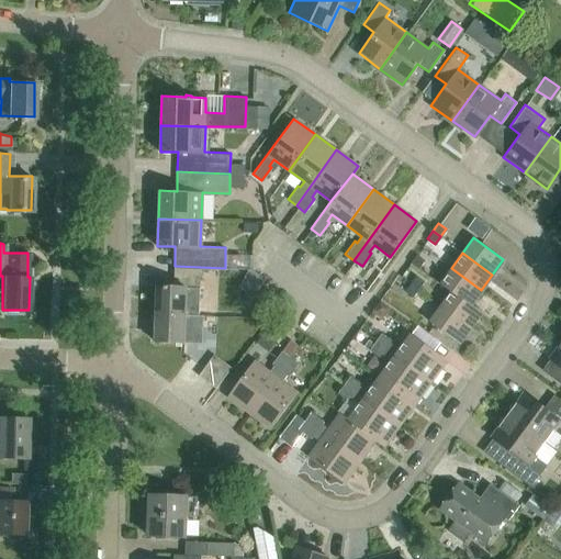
[(418,267),(424,259),(416,254),(411,261),(418,267)]
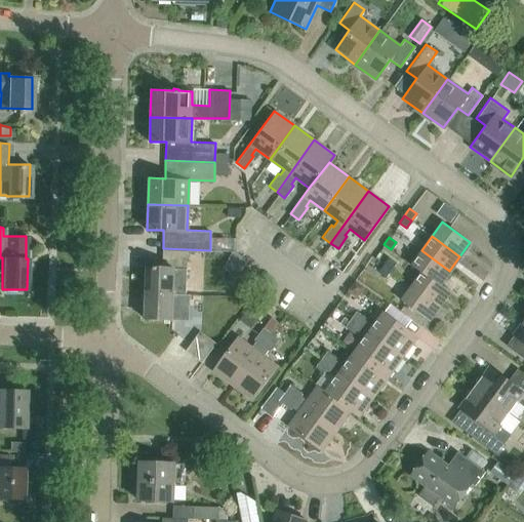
[(146,266),(145,292),(186,293),(187,249),(163,248),(162,267),(146,266)]
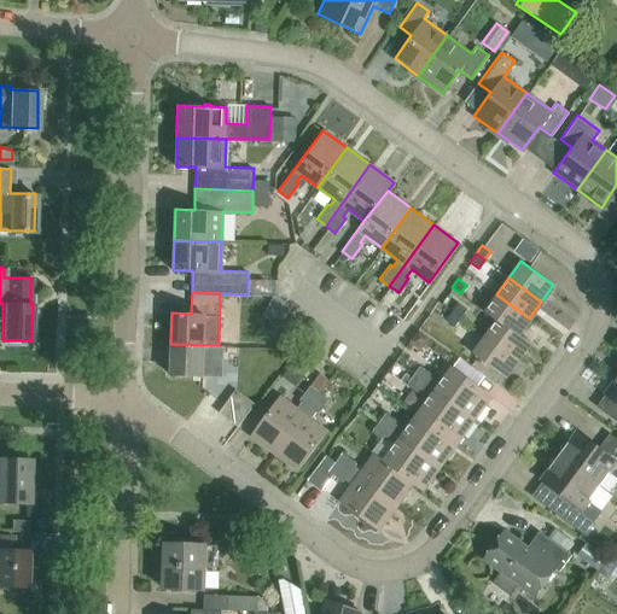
[(517,334),(529,319),(496,294),(484,311),(495,320),(517,334)]
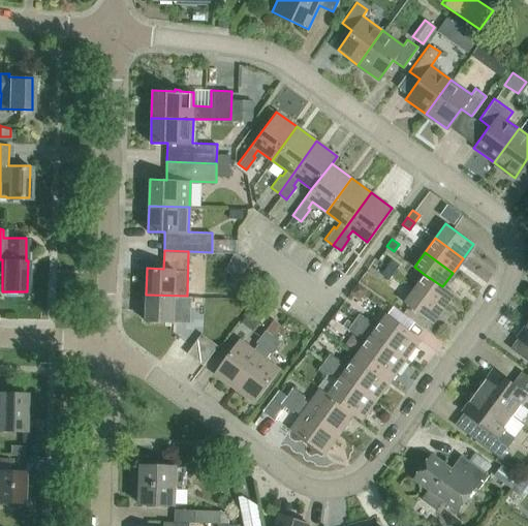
[(384,269),(392,274),(399,265),(392,259),(384,269)]
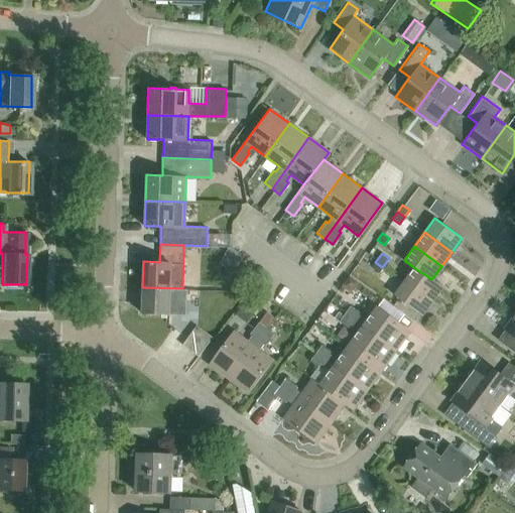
[(378,272),(382,267),(375,262),(371,267),(378,272)]
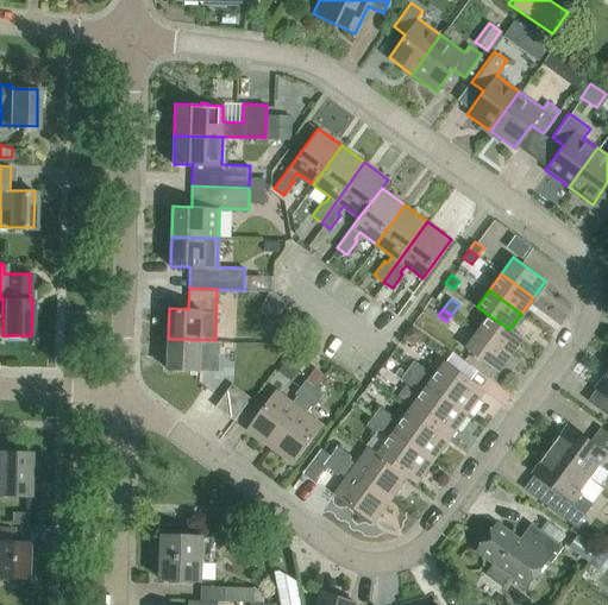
[(521,338),(509,329),(488,315),(476,332),(509,354),(521,338)]
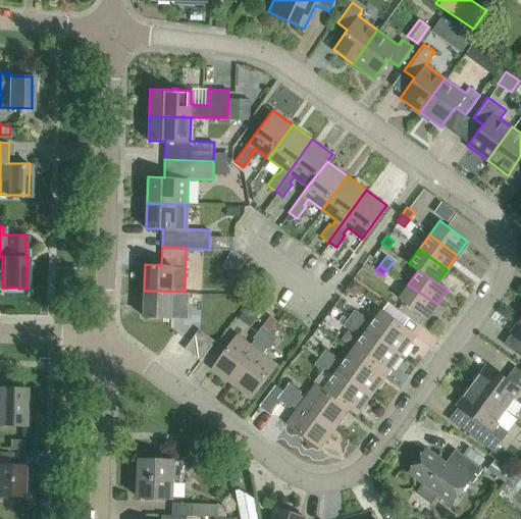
[(425,318),(436,304),(408,284),(398,298),(425,318)]
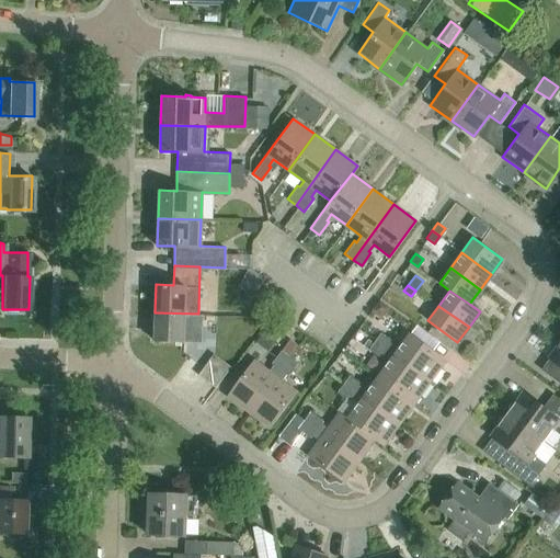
[(155,312),(153,340),(194,341),(194,326),(201,326),(202,314),(198,314),(155,312)]
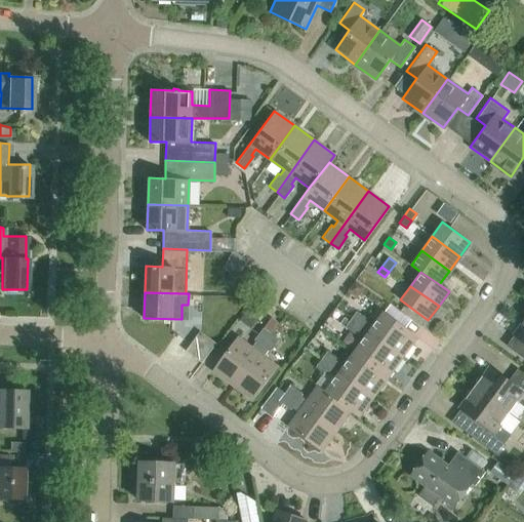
[(350,318),(402,356),(416,335),(383,311),(372,325),(366,321),(368,319),(356,311),(350,318)]
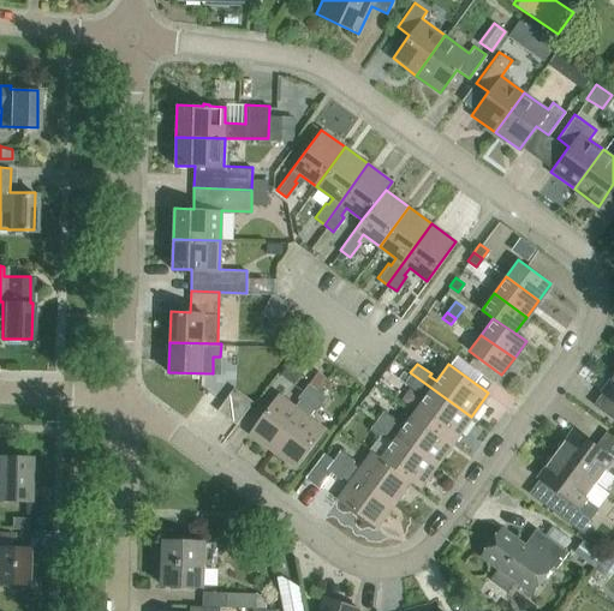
[(272,450),(317,389),(327,376),(319,369),(297,397),(299,399),(294,406),(278,393),(248,432),(272,450)]
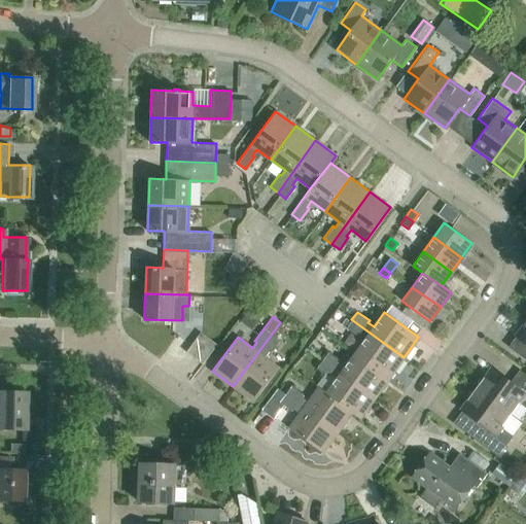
[(355,352),(389,377),(404,357),(351,319),(346,327),(358,336),(359,334),(365,339),(355,352)]
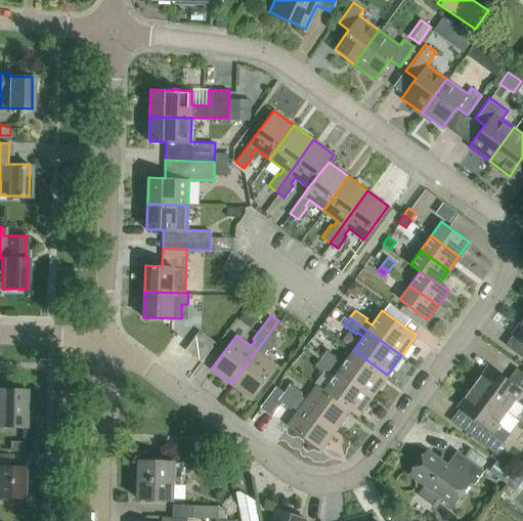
[(522,317),(512,334),(522,342),(522,354),(522,356),(522,357),(522,317)]
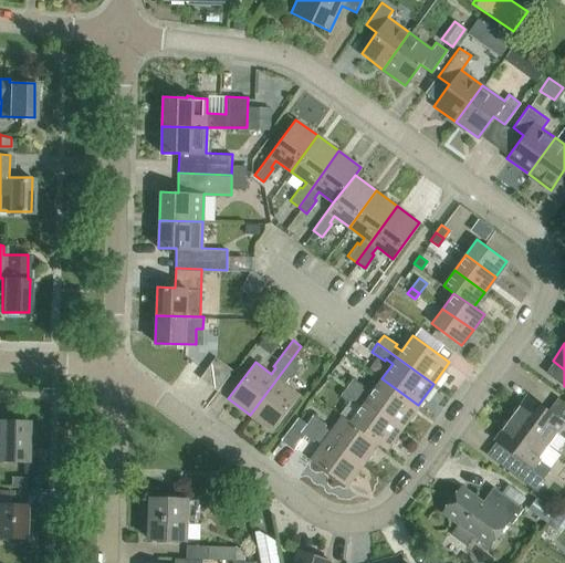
[(199,377),(217,389),(232,369),(215,356),(199,377)]
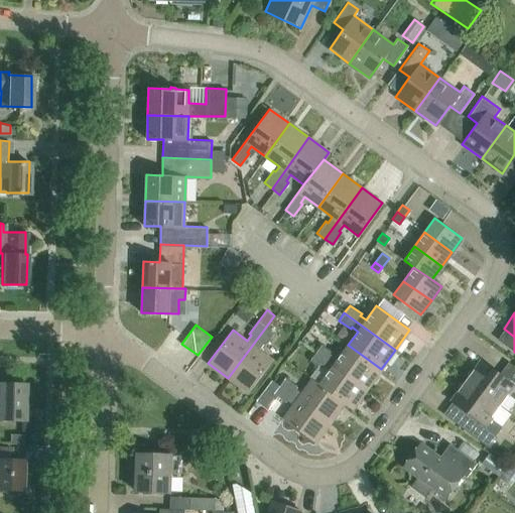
[(266,327),(228,378),(248,392),(272,360),(258,349),(263,343),(264,345),(273,333),(266,327)]
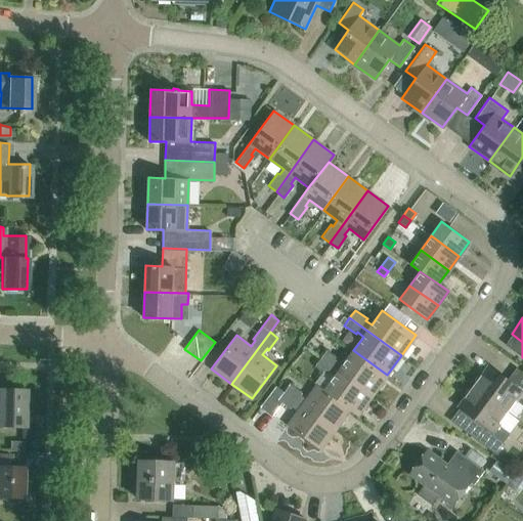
[(373,395),(387,375),(353,350),(343,364),(337,359),(338,358),(325,349),(320,357),(373,395)]
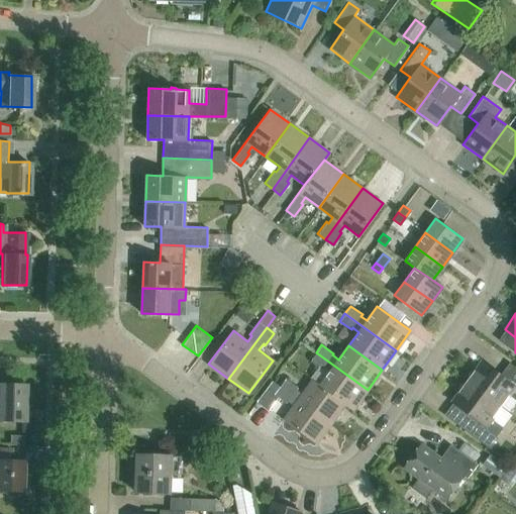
[(320,385),(344,404),(352,410),(368,390),(316,352),(310,360),(322,369),(324,367),(329,371),(320,385)]
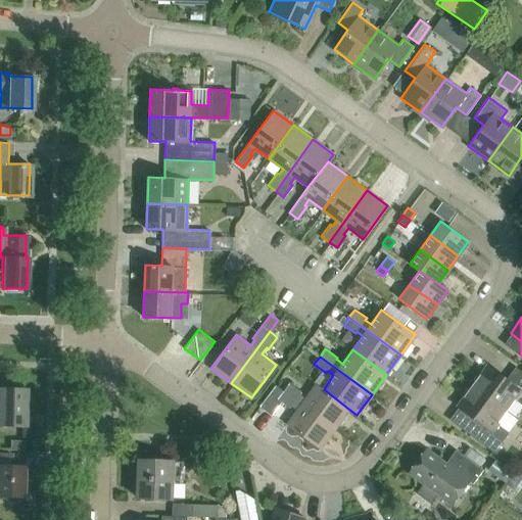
[(510,382),(487,365),(473,384),(507,410),(515,397),(521,403),(521,371),(519,370),(510,382)]
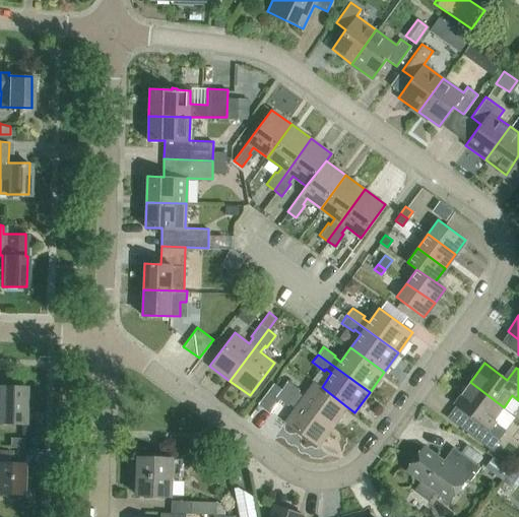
[(332,426),(346,406),(322,387),(314,381),(304,395),(298,390),(299,389),(286,380),(281,388),(332,426)]
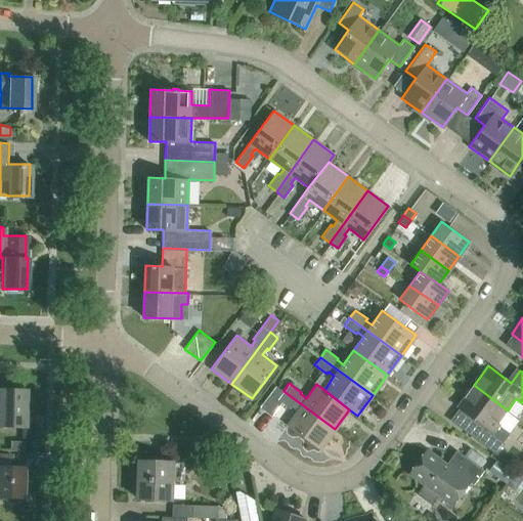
[(519,419),(508,410),(474,385),(458,407),(481,424),(472,436),(494,452),(509,433),(519,419)]
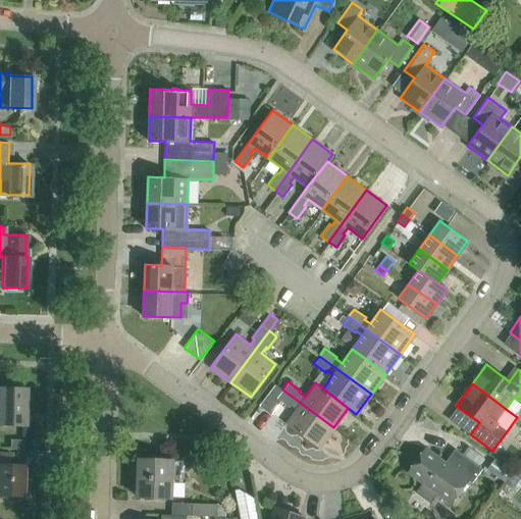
[(0,423),(23,424),(24,387),(0,386),(0,423)]
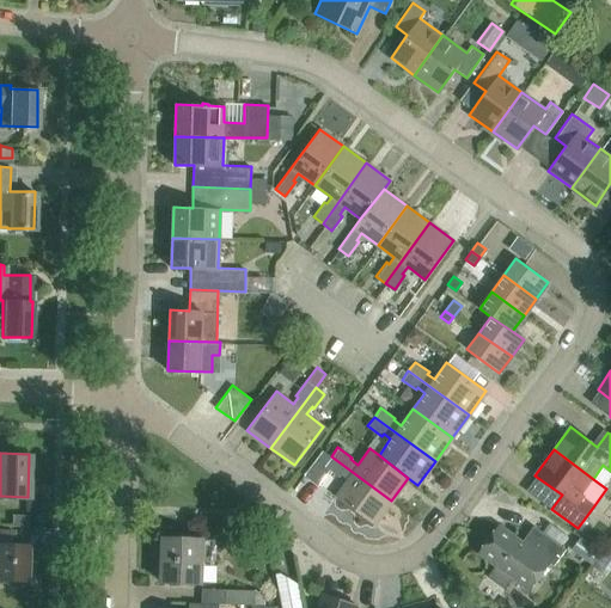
[(391,501),(331,456),(324,465),(338,476),(341,473),(348,478),(335,496),(374,524),(391,501)]
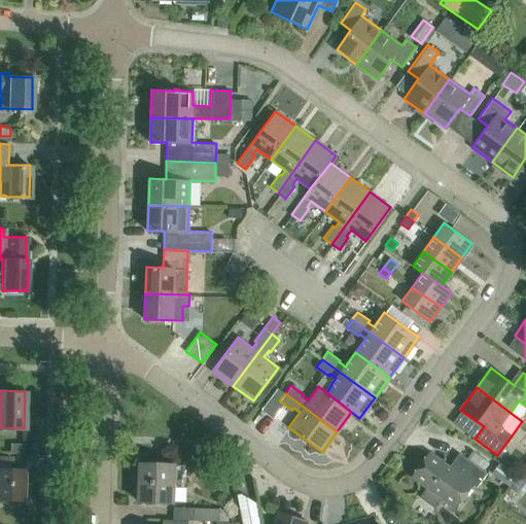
[(476,487),(486,473),(458,453),(449,466),(429,452),(411,477),(426,487),(423,491),(436,501),(440,497),(454,509),(471,484),(476,487)]
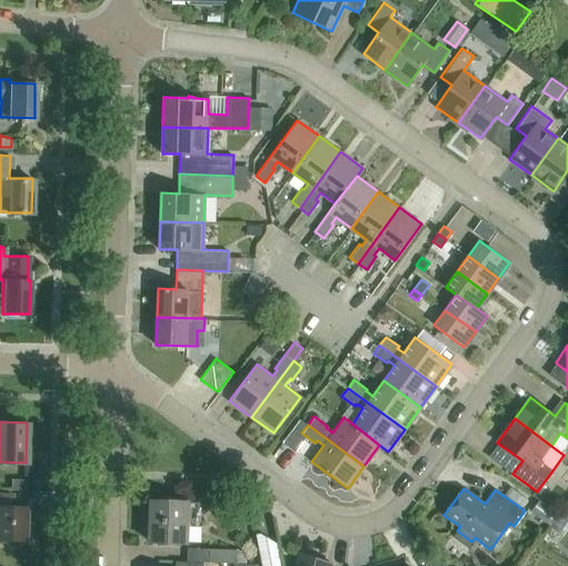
[(0,539),(25,540),(25,507),(12,506),(12,494),(0,493),(0,539)]
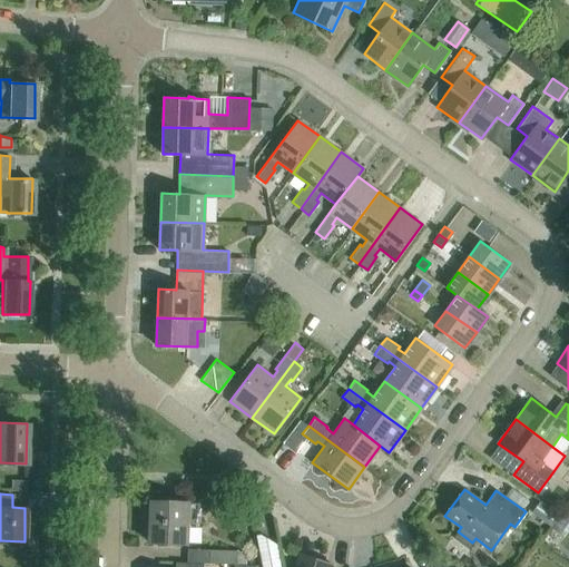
[(558,512),(540,498),(531,509),(550,524),(558,512)]
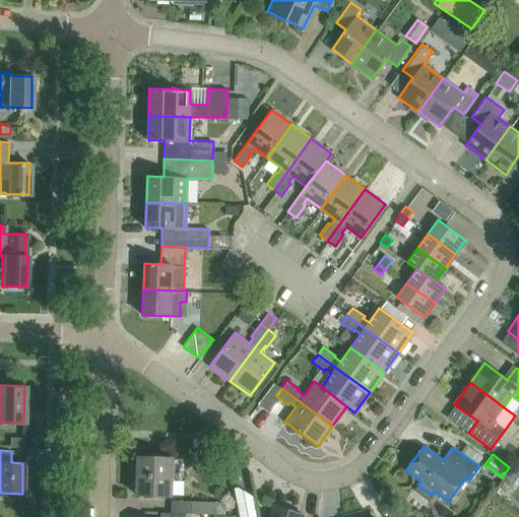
[(181,475),(181,458),(137,456),(136,494),(171,495),(171,475),(181,475)]
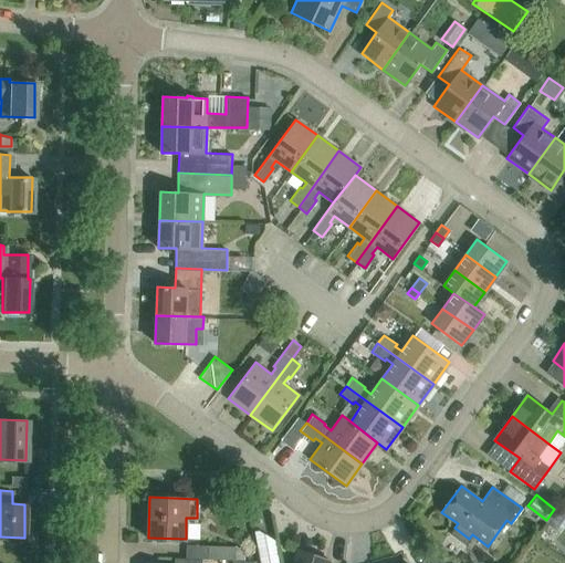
[(258,529),(254,530),(260,562),(279,562),(275,539),(258,529)]
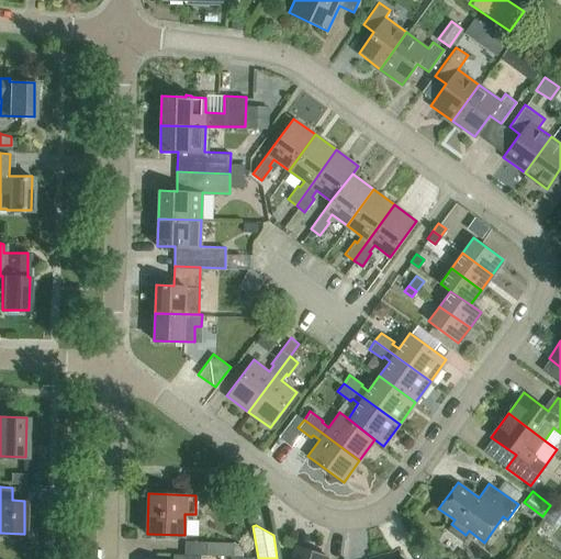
[(232,555),(243,555),(244,543),(208,540),(206,552),(232,554),(232,555)]
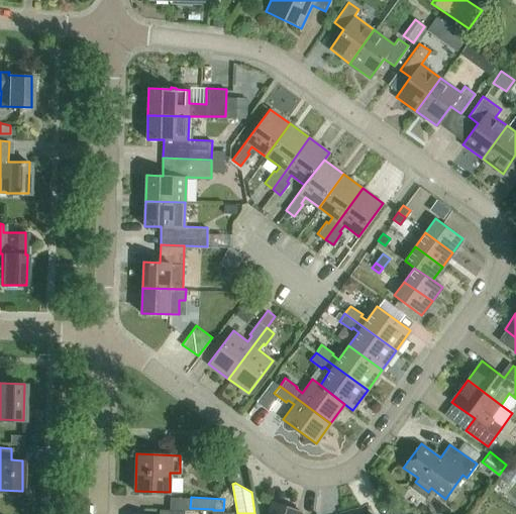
[(300,513),(301,511),(273,501),(268,513),(300,513)]
